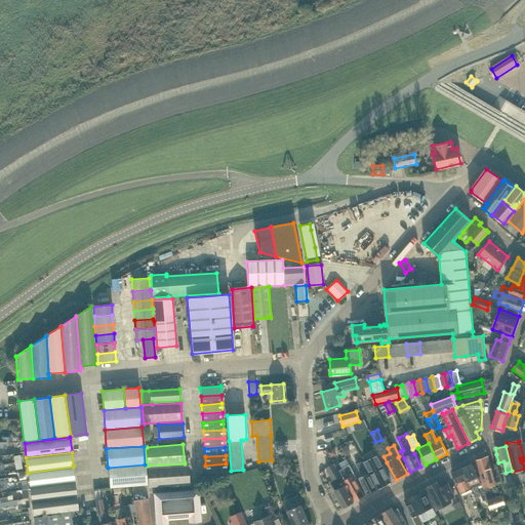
[(377,455),(365,461),(378,488),(390,483),(381,466),(377,455)]
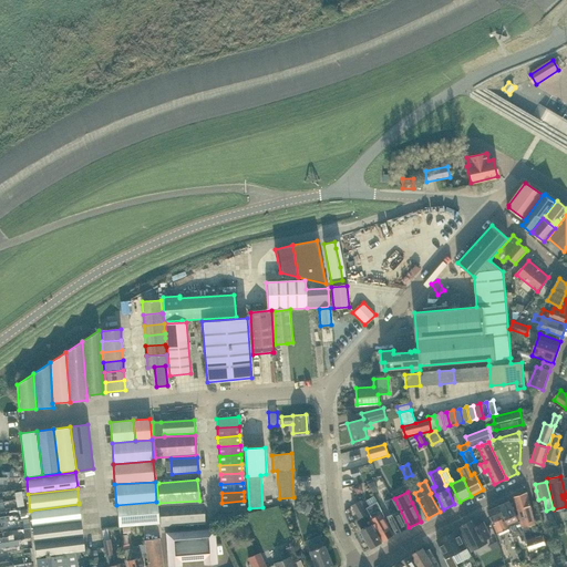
[(529,529),(529,525),(536,523),(527,493),(514,497),(522,524),(526,537),(532,536),(529,529)]
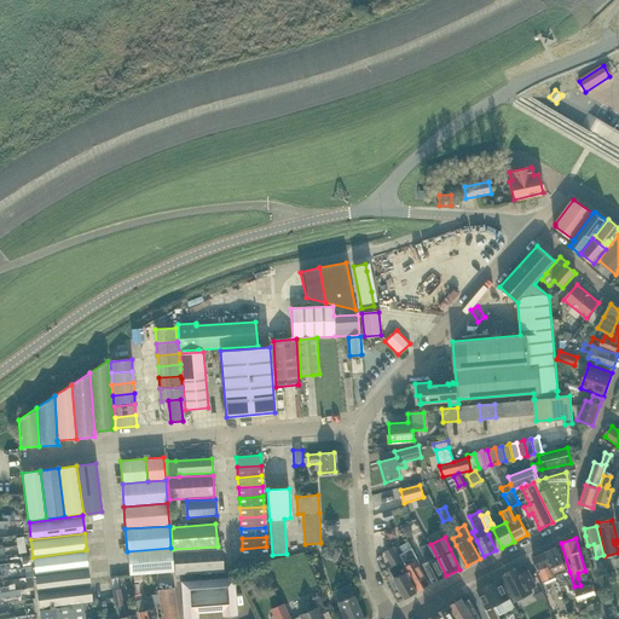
[(444,577),(434,559),(428,545),(421,549),(427,562),(423,565),(433,583),(444,577)]
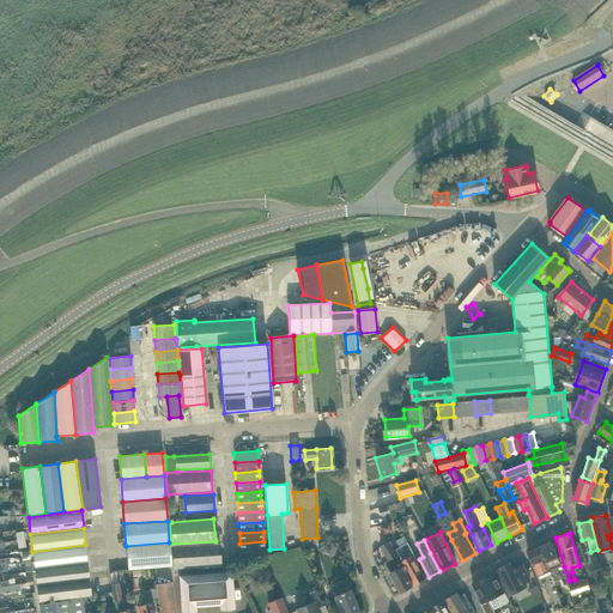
[(240,544),(241,553),(241,554),(265,552),(263,541),(240,544)]
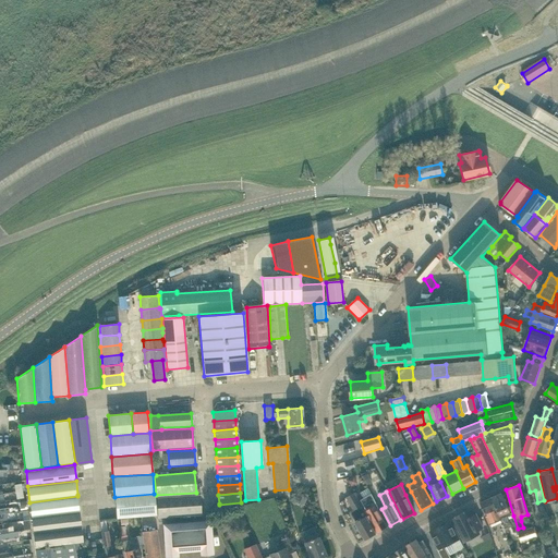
[(366,517),(367,516),(354,493),(347,498),(353,510),(350,512),(355,522),(364,540),(376,533),(366,517)]
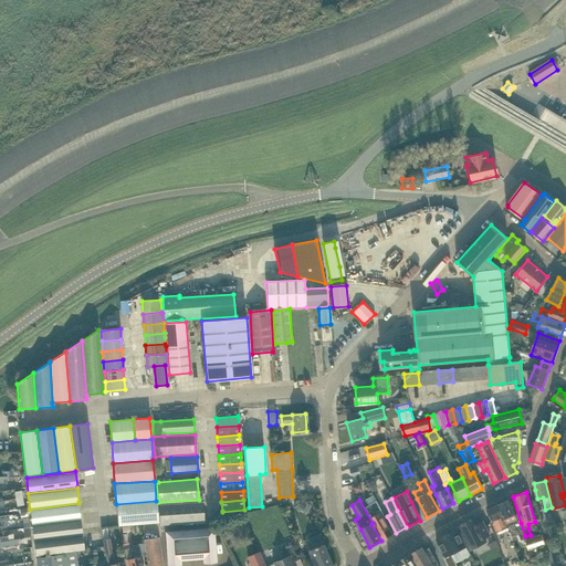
[(117,525),(145,523),(158,522),(156,501),(116,504),(117,525)]
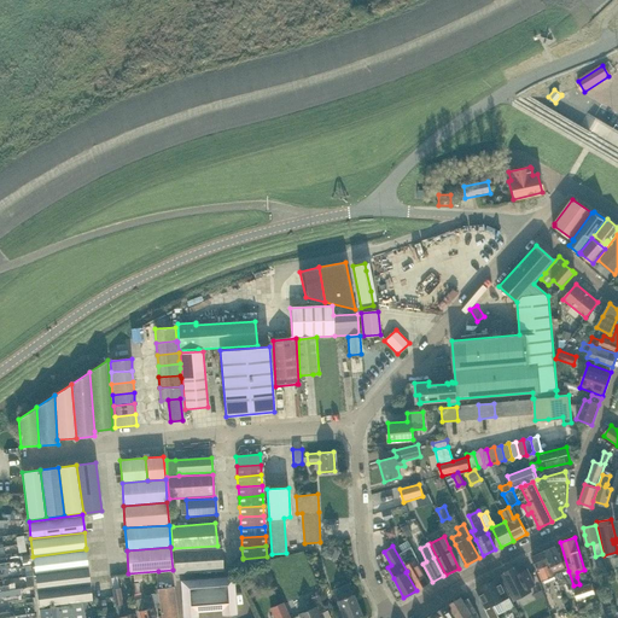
[(419,563),(415,555),(412,547),(400,554),(406,564),(408,563),(409,564),(404,566),(407,571),(418,590),(429,583),(419,565),(419,563)]
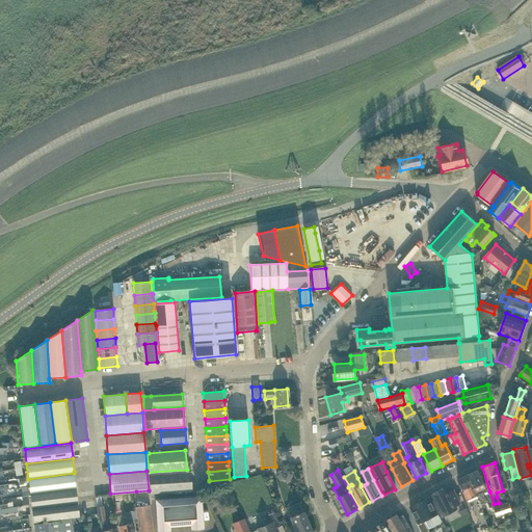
[(494,506),(485,486),(478,471),(469,474),(479,496),(480,500),(485,498),(489,507),(494,506)]
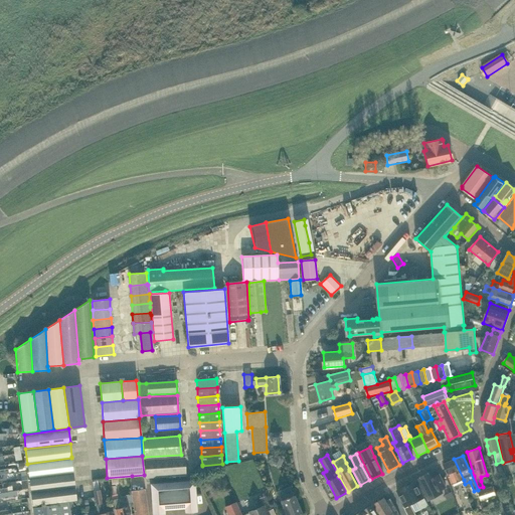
[(145,478),(185,475),(184,457),(144,460),(145,478)]
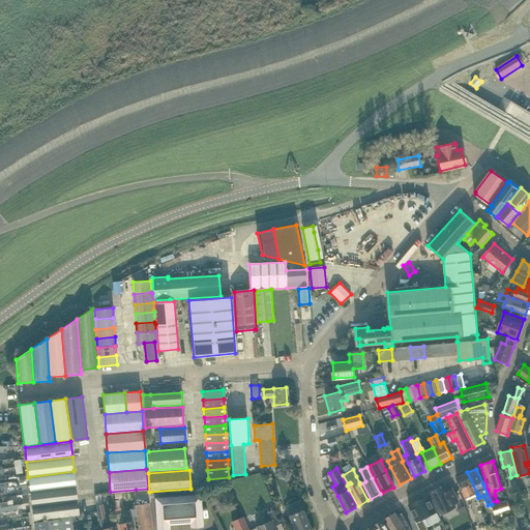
[(287,480),(290,474),(283,470),(280,476),(287,480)]
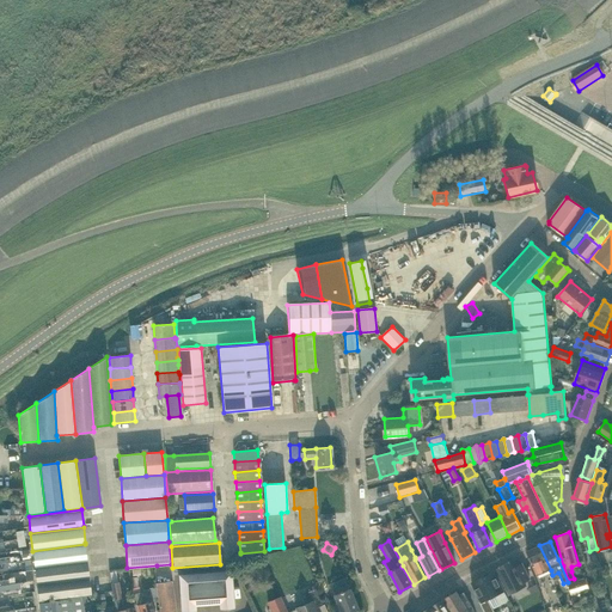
[(87,562),(87,560),(85,544),(32,551),(35,568),(87,562)]
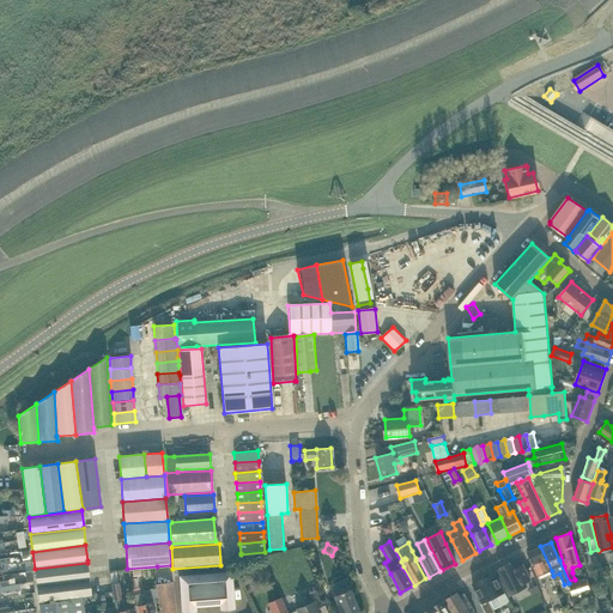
[(538,576),(552,571),(540,546),(527,552),(538,576)]
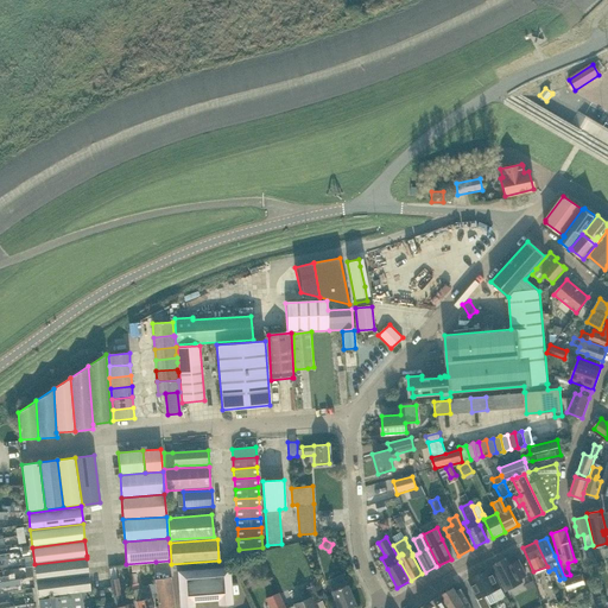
[(498,562),(498,563),(493,565),(506,590),(523,582),(521,577),(526,575),(519,561),(514,563),(511,557),(506,559),(506,558),(498,562)]
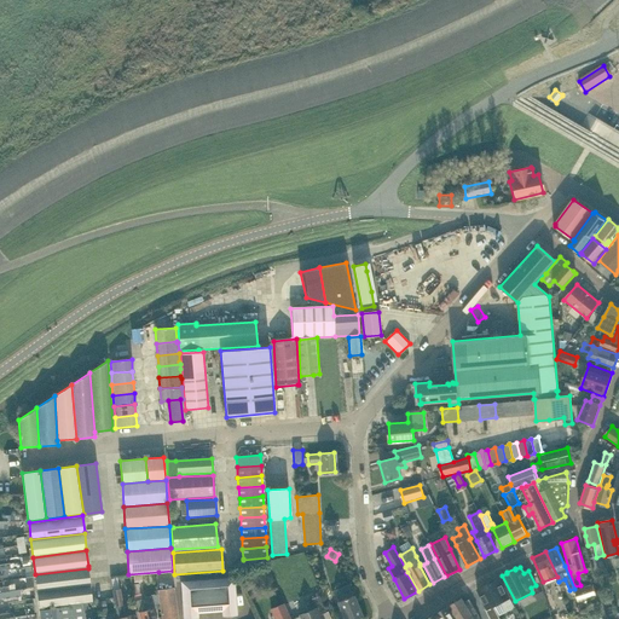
[(91,584),(91,583),(88,568),(35,574),(38,590),(91,584)]
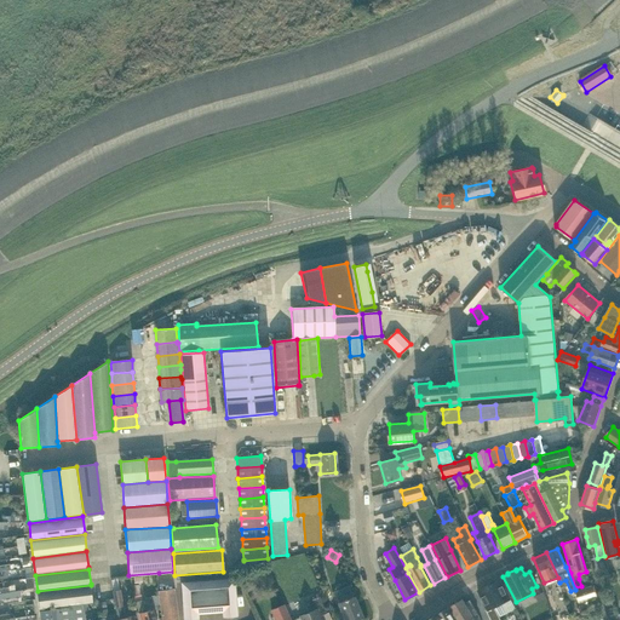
[(223,616),(237,615),(235,579),(182,583),(184,619),(199,618),(199,614),(223,612),(223,616)]
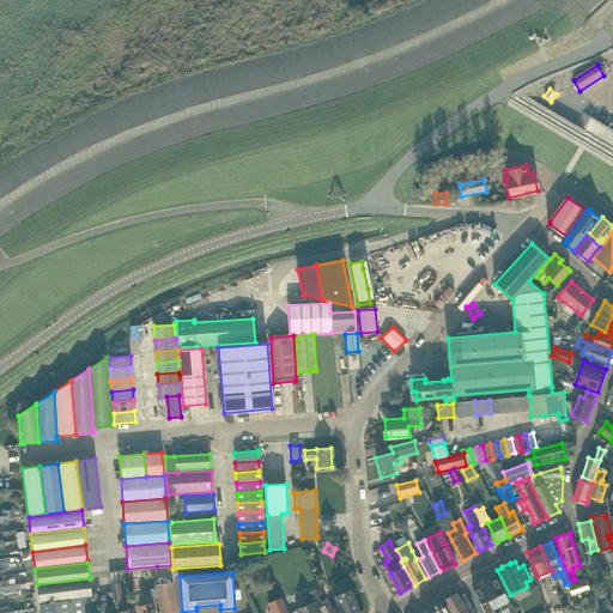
[(480,604),(485,612),(493,612),(489,601),(504,593),(495,574),(472,584),(481,604),(480,604)]
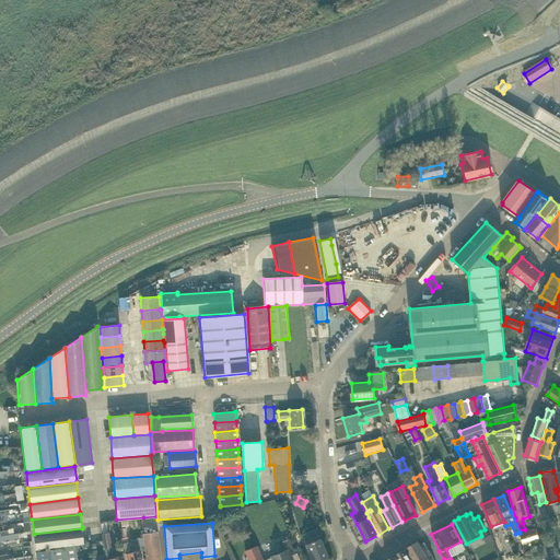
[(84,544),(83,538),(82,528),(34,534),(35,549),(84,544)]
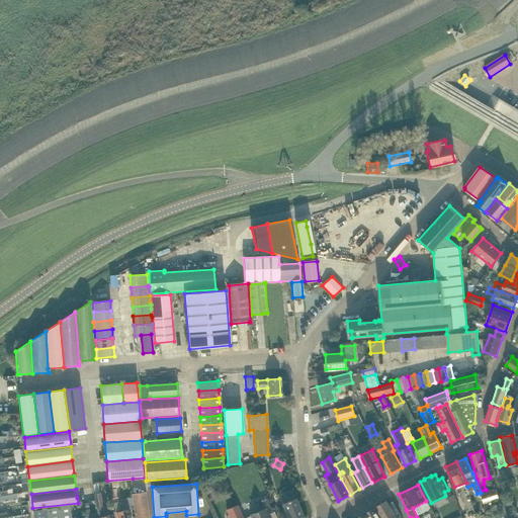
[(494,500),(500,498),(497,489),(482,494),(488,512),(495,503),(494,500)]
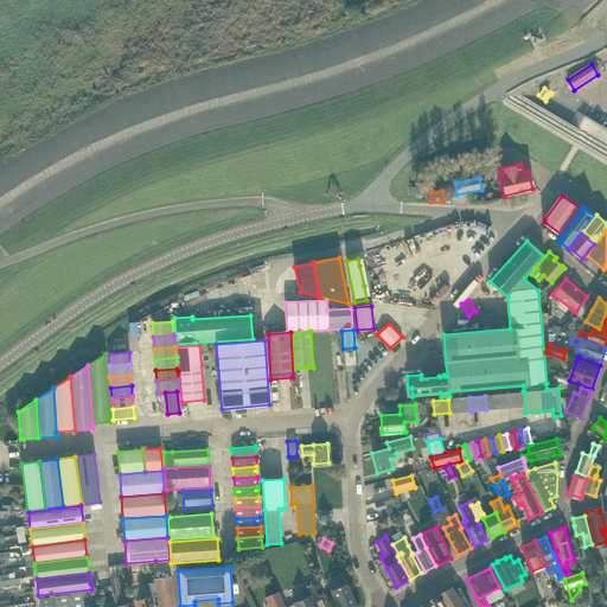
[(337,606),(346,606),(355,605),(346,585),(345,585),(340,574),(330,577),(334,589),(331,590),(337,606)]
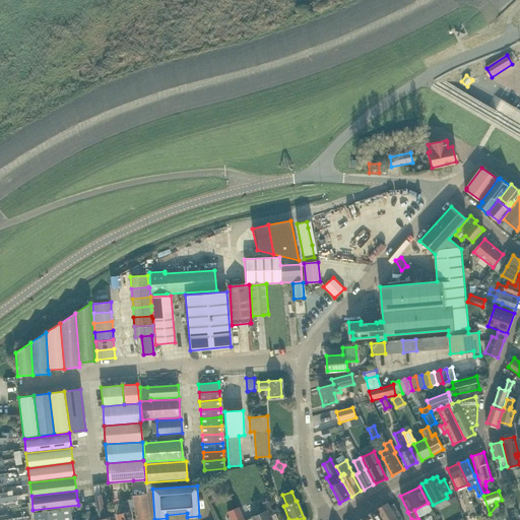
[(100,494),(94,495),(98,511),(100,519),(112,519),(111,516),(105,518),(102,507),(100,494)]
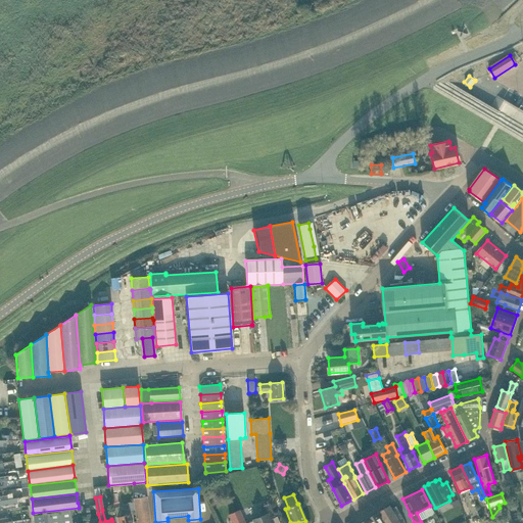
[(0,505),(2,506),(2,507),(17,504),(16,497),(12,498),(8,500),(0,500),(0,505)]
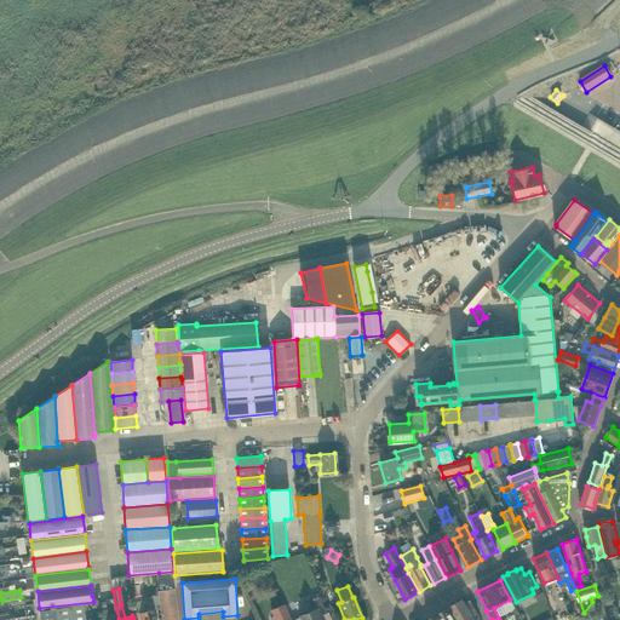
[(160,619),(177,619),(173,590),(158,592),(160,619)]
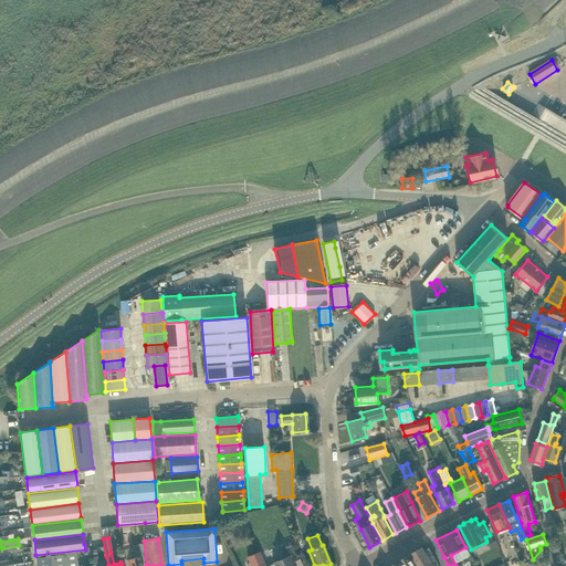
[(132,542),(122,543),(122,544),(127,565),(142,565),(138,556),(132,558),(129,549),(133,548),(132,542)]
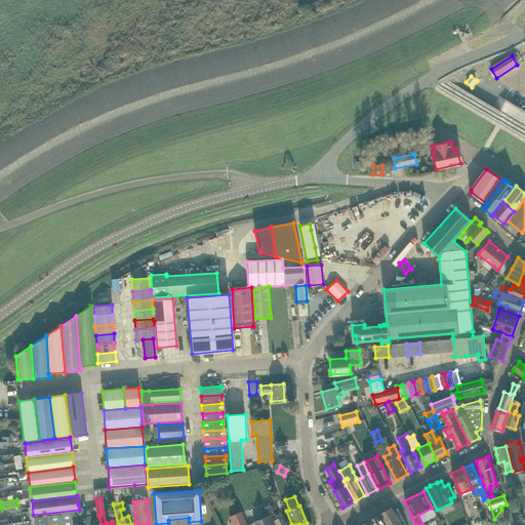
[(272,524),(271,522),(276,519),(271,506),(264,508),(267,516),(253,522),(253,524),(272,524)]
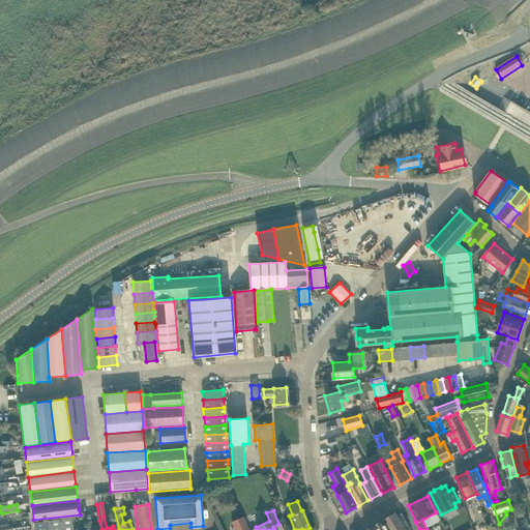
[(401,529),(409,526),(402,513),(398,516),(395,512),(384,519),(390,529),(401,529)]
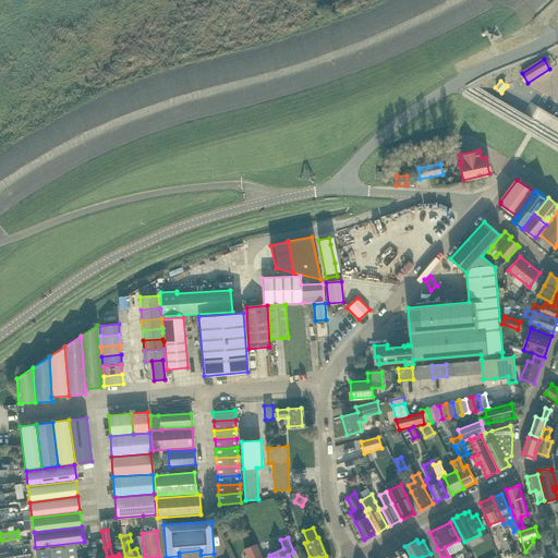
[(76,557),(75,553),(75,552),(74,545),(74,544),(53,547),(35,549),(35,557),(76,557)]
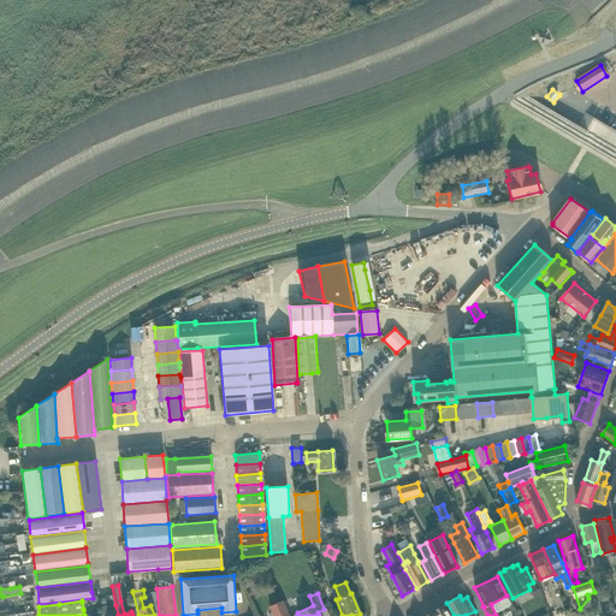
[(289,615),(283,600),(268,606),(273,615),(289,615)]
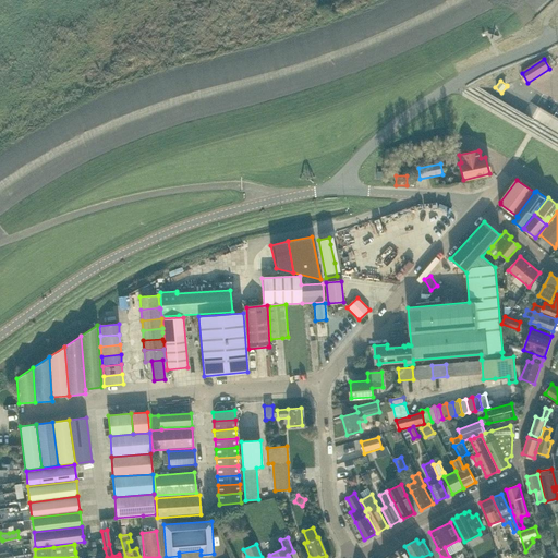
[(409,557),(403,547),(385,557),(409,557)]
